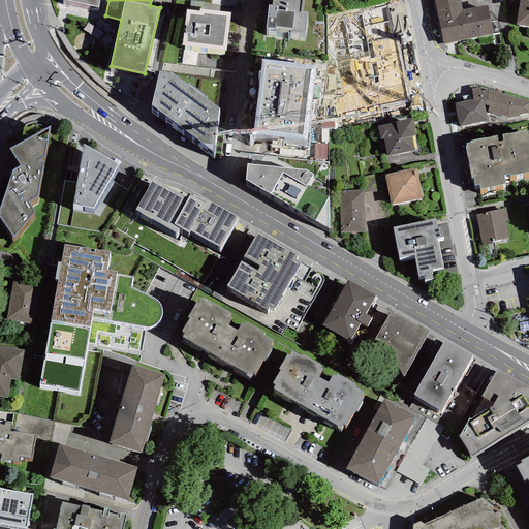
[(304,0),(273,0),(272,5),(269,4),(266,27),(306,32),(308,12),(303,11),(304,0)]
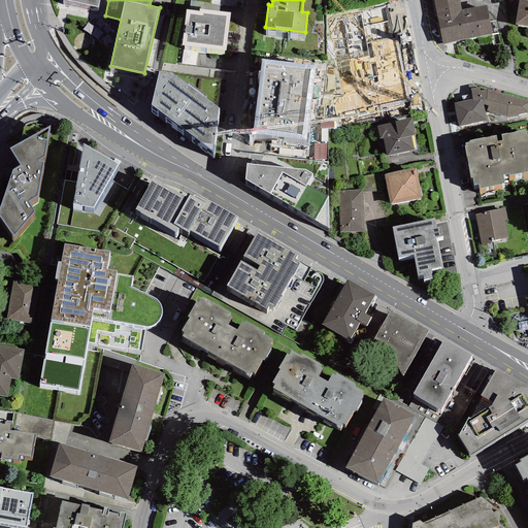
[(433,0),(442,44),(492,34),(486,5),(461,9),(459,0),(433,0)]
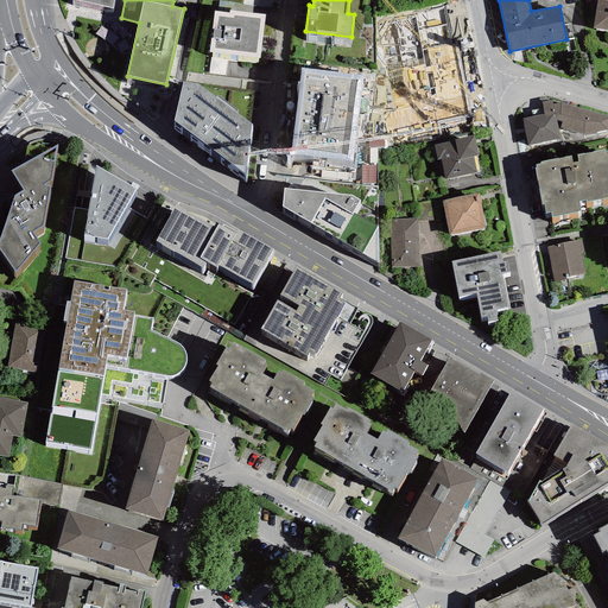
[(607,0),(597,0),(593,29),(607,30),(607,0)]
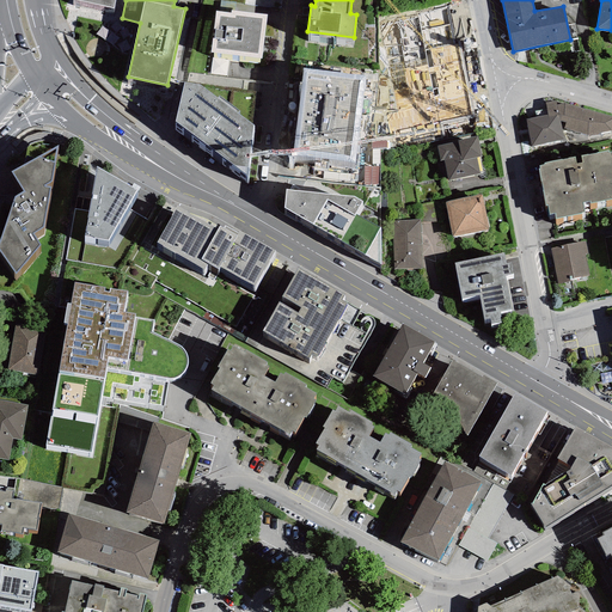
[(438,6),(390,20),(399,54),(448,40),(438,6)]
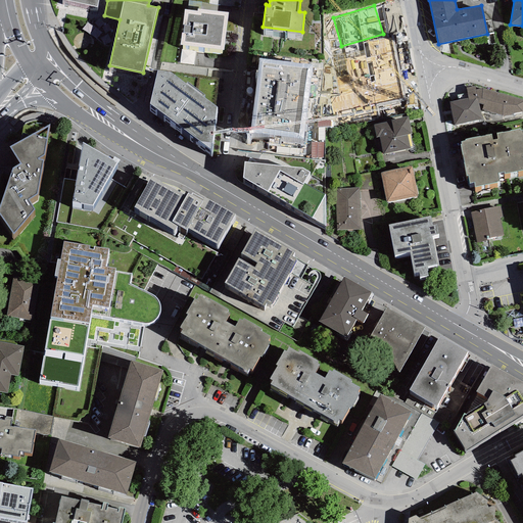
[(197,11),(185,9),(180,45),(224,50),(229,13),(197,9),(197,11)]
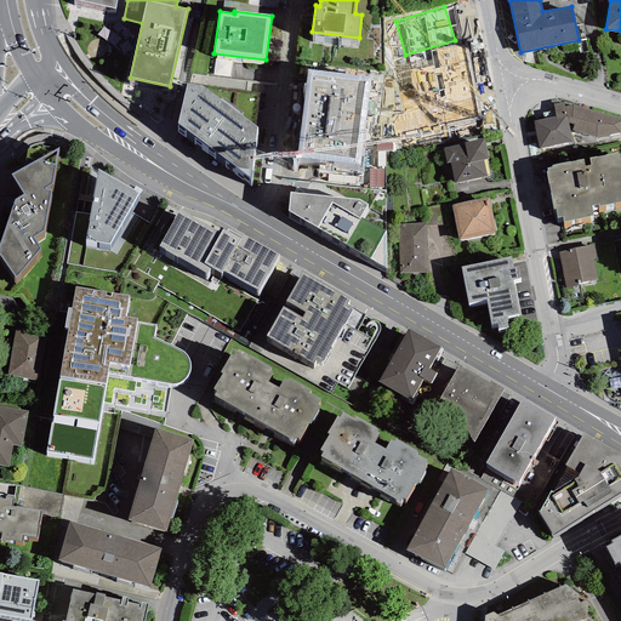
[(371,77),(307,69),(296,158),(360,165),(371,77)]
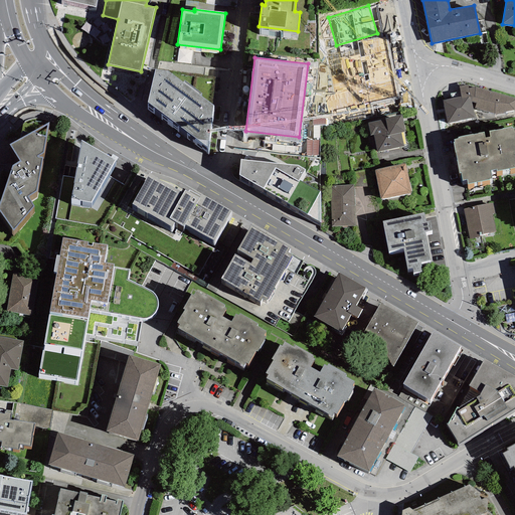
[(212,105),(167,70),(155,69),(147,103),(207,148),(212,105)]
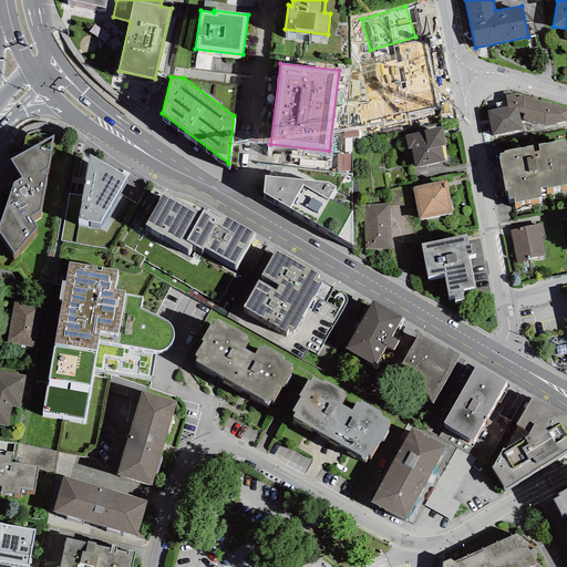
[(516,98),(515,93),(505,95),(507,106),(487,111),(492,135),(523,130),(519,112),(518,111),(516,98)]
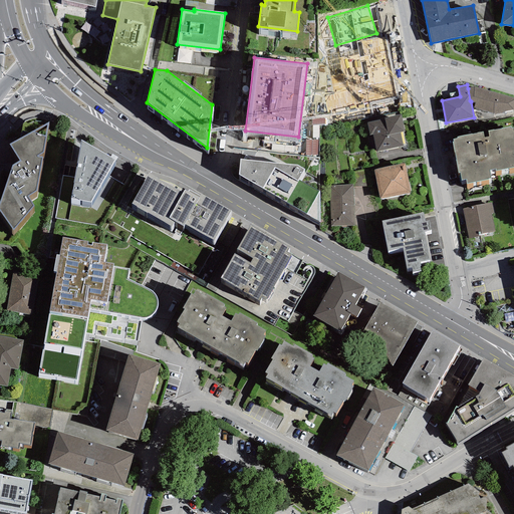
[(513,107),(513,97),(474,86),(468,88),(470,100),(471,101),(475,103),(474,107),(494,113),(513,110),(513,107)]
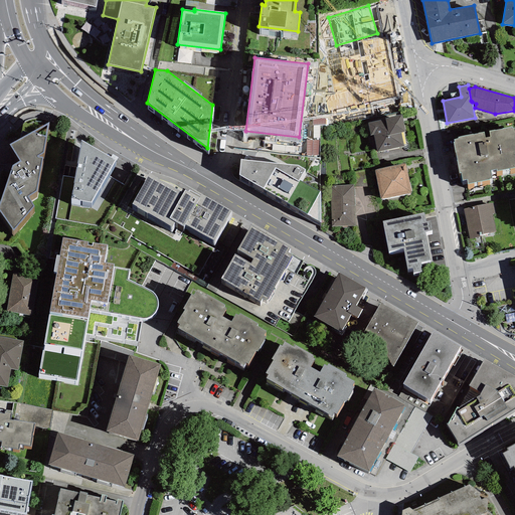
[(402,116),(367,123),(370,136),(373,135),(376,152),(403,147),(401,133),(405,132),(402,116)]
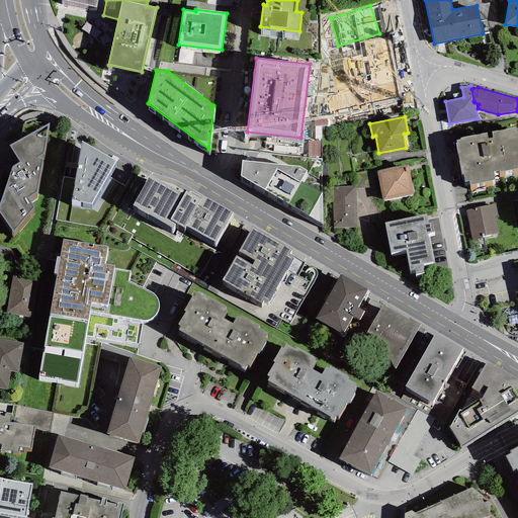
[(49,119),(10,141),(20,159),(12,162),(0,197),(0,208),(13,226),(33,202),(28,192),(36,188),(42,155),(38,153),(44,151),(49,119)]
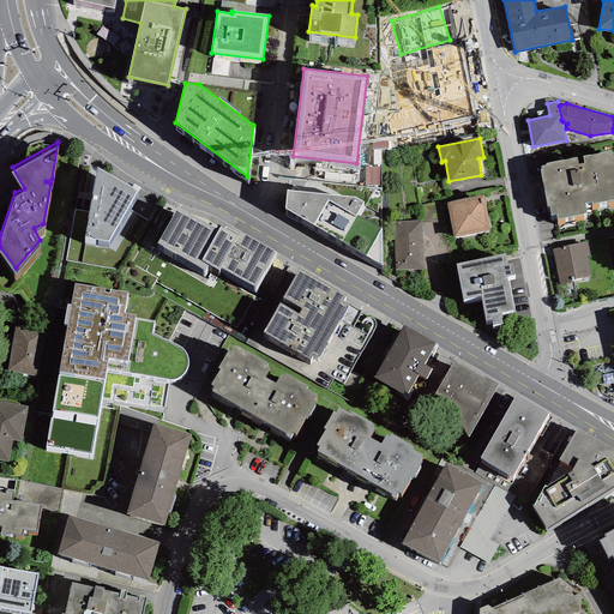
[(613,152),(612,154),(611,151),(583,157),(584,163),(578,164),(577,157),(546,163),(547,166),(541,167),(542,169),(540,170),(547,208),(549,206),(551,216),(555,215),(557,220),(587,215),(584,204),(591,203),(591,205),(613,199),(613,152)]
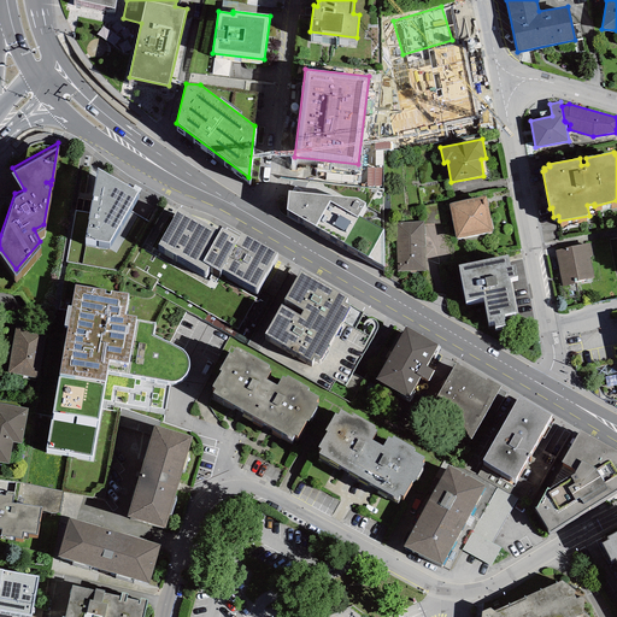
[(137,187),(98,164),(84,234),(109,239),(137,187)]
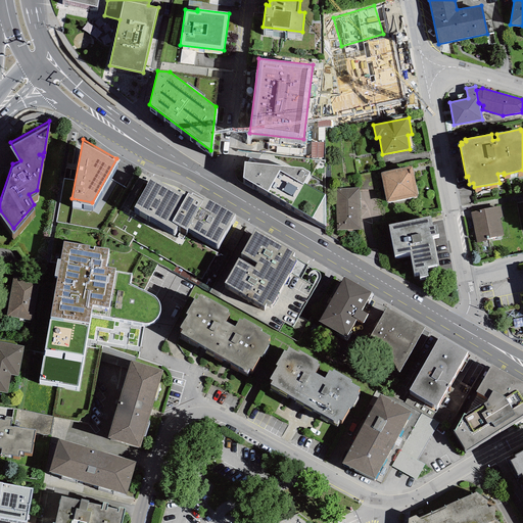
[(127,184),(139,164),(125,155),(112,175),(127,184)]
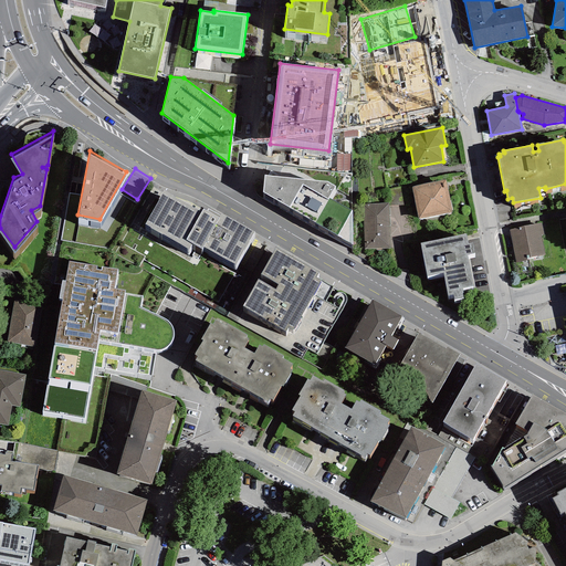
[(262,192),(353,245),(352,210),(328,198),(336,187),(327,181),(264,175),(262,192)]
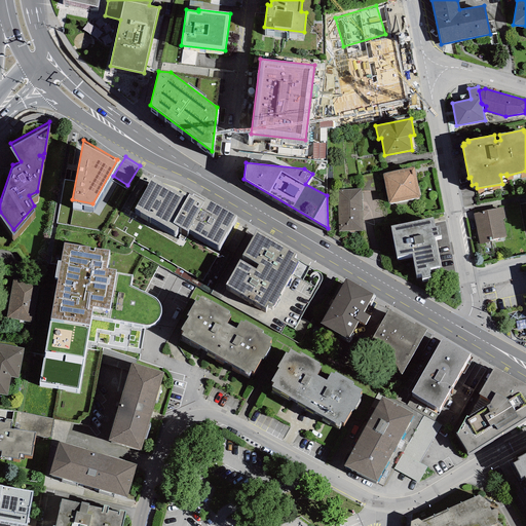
[(414,166),(382,174),(388,203),(420,197),(414,166)]
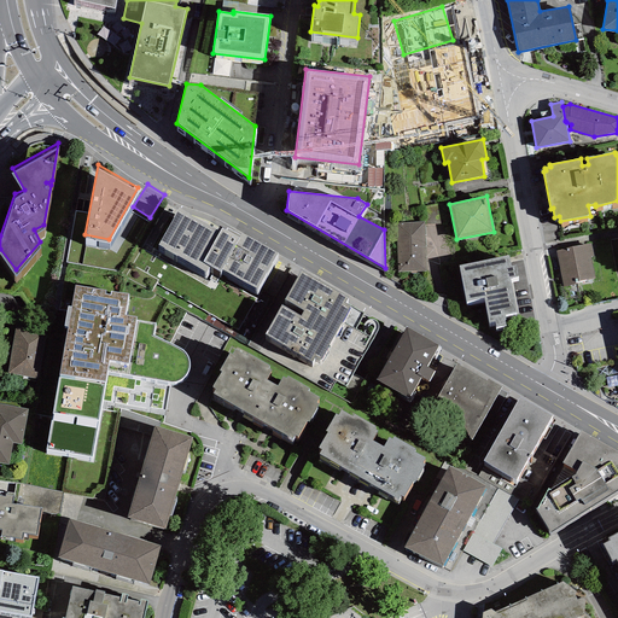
[(220,227),(179,203),(158,239),(205,267),(210,260),(221,266),(222,263),(256,284),(277,248),(243,228),(240,233),(222,222),(220,227)]
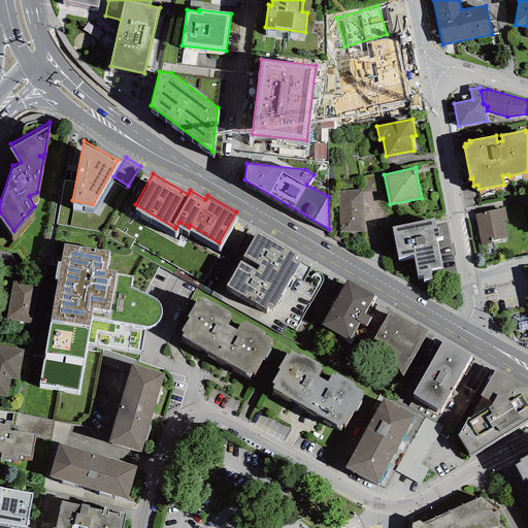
[(362,190),(338,190),(340,232),(364,232),(362,190)]
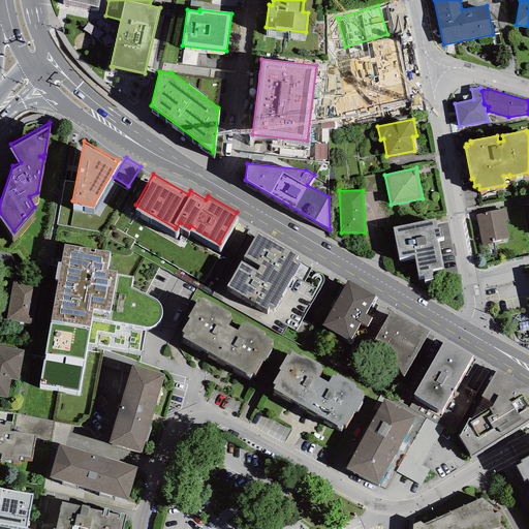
[(506,209),(475,215),(481,245),(509,240),(505,220),(508,220),(506,209)]
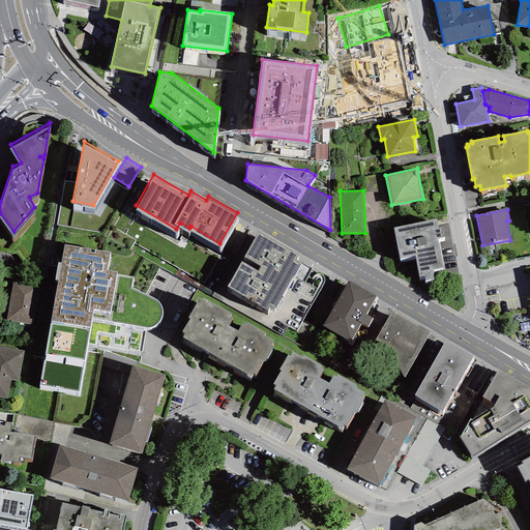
[(437,219),(393,228),(400,258),(415,255),(419,276),(424,276),(425,281),(434,278),(433,274),(434,274),(434,270),(444,268),(438,239),(444,238),(442,228),(438,228),(437,219)]
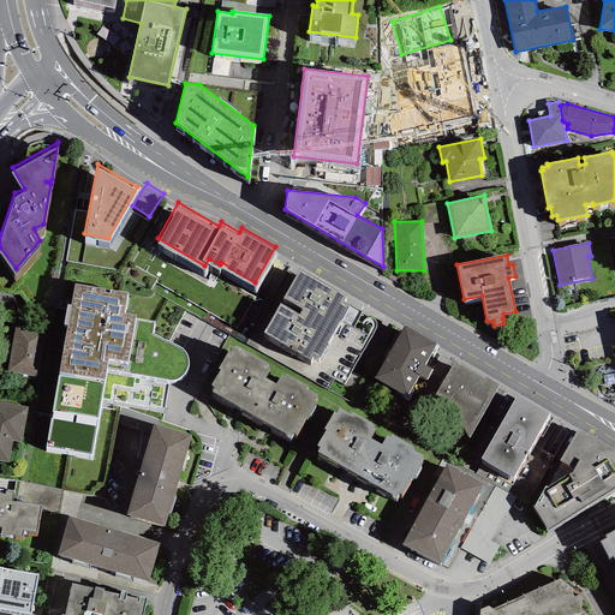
[(345,290),(299,264),(264,328),(310,353),(312,350),(318,353),(348,299),(342,296),(345,290)]
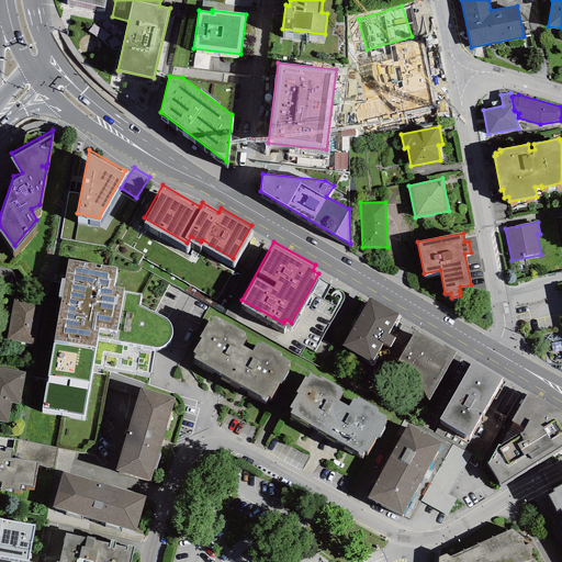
[(116,265),(68,256),(54,336),(96,344),(97,336),(99,324),(116,327),(123,289),(124,284),(113,282),(116,265)]
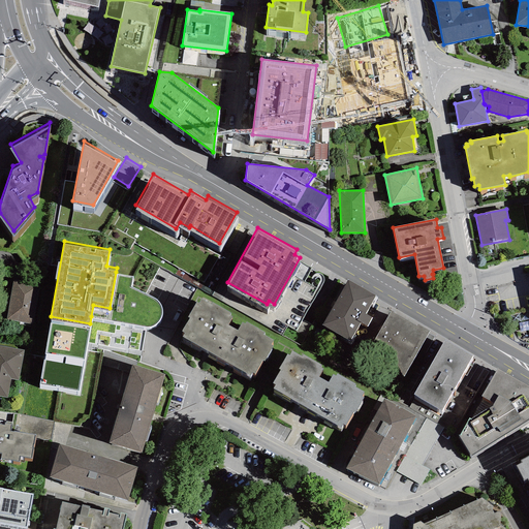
[(132,275),(116,272),(110,308),(93,305),(91,316),(145,324),(149,324),(154,322),(156,321),(160,317),(161,313),(161,309),(161,306),(159,303),(156,297),(130,285),(132,275)]
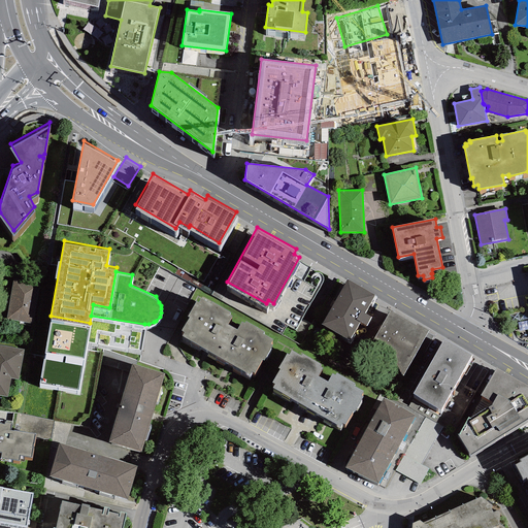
[(374,293),(347,277),(322,321),(350,337),(360,319),(366,323),(371,314),(365,310),(374,293)]
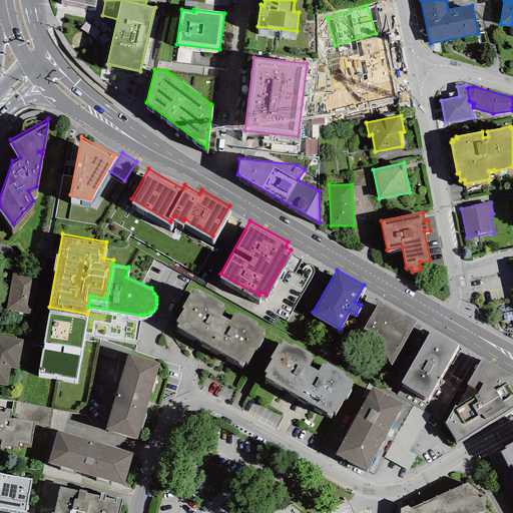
[(31,313),(38,275),(14,271),(6,309),(31,313)]
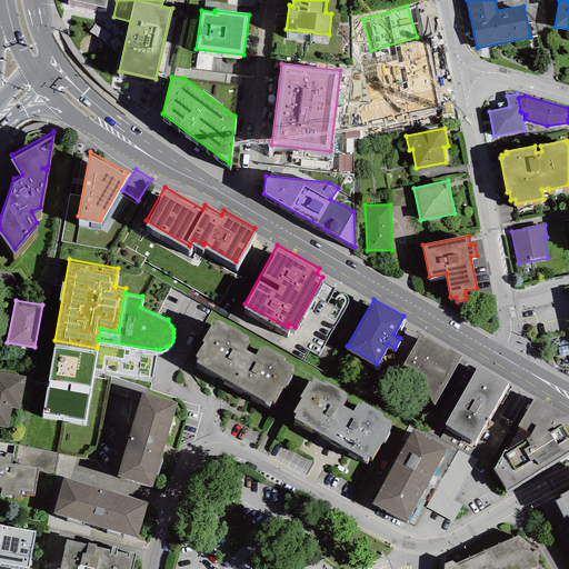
[(196,357),(231,377),(250,347),(245,345),(250,336),(247,333),(248,332),(228,320),(227,322),(216,317),(213,320),(212,319),(202,337),(203,337),(196,350),(198,352),(196,357)]
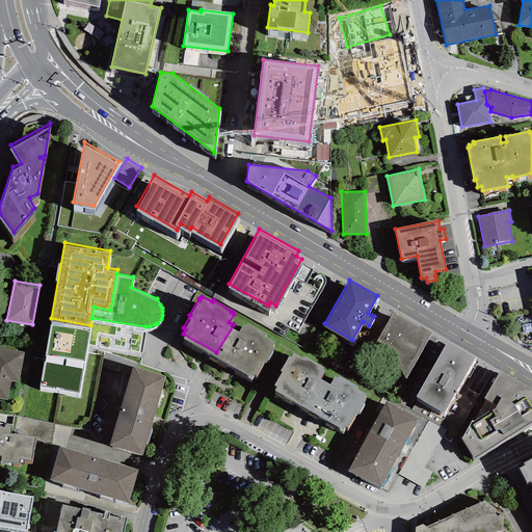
[(418,325),(393,311),(367,355),(405,377),(432,330),(419,323),(418,325)]
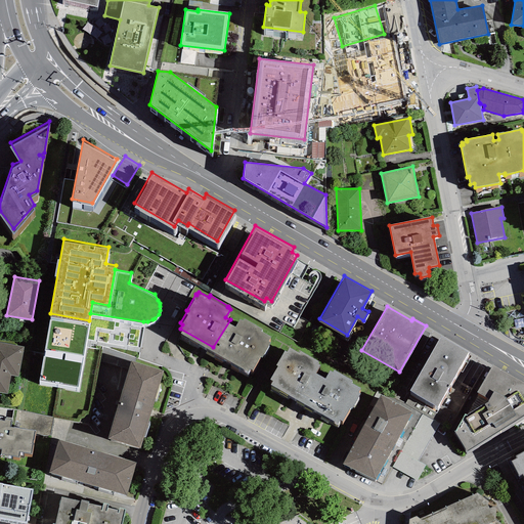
[(89,320),(50,313),(40,377),(78,384),(89,320)]
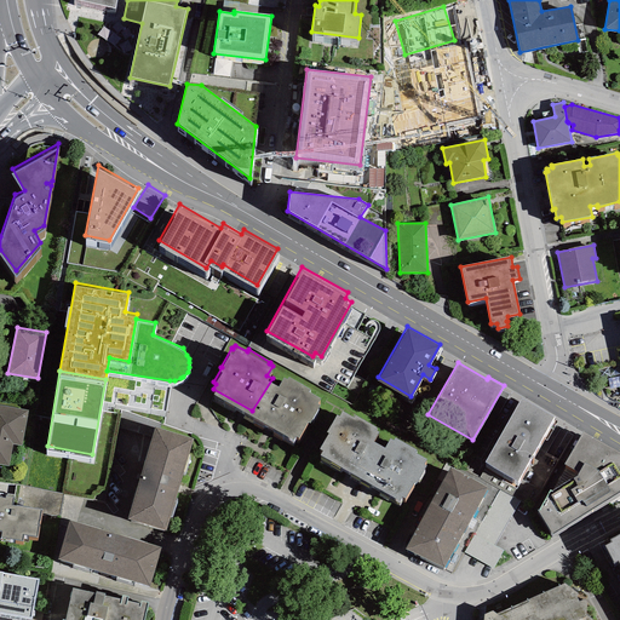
[(279,382),(273,378),(252,411),(293,435),(296,431),(298,432),(308,417),(309,418),(311,414),(313,414),(321,401),(317,399),(320,394),(309,386),(310,385),(288,372),(287,374),(283,373),(279,382)]
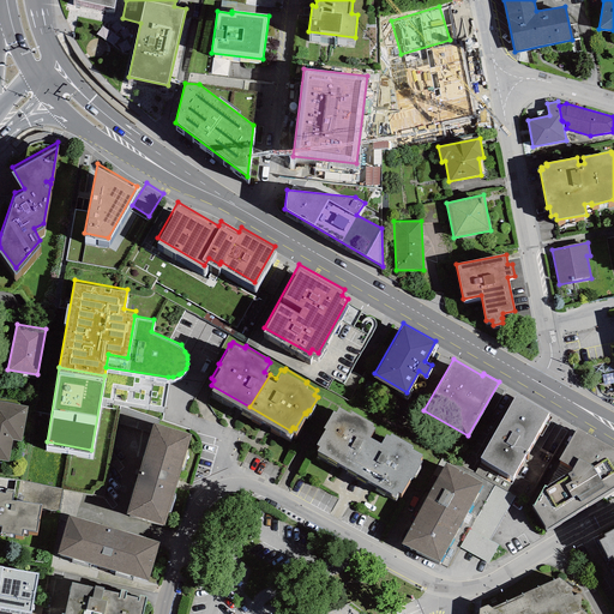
[(548,409),(517,391),(481,452),(513,470),(548,409)]
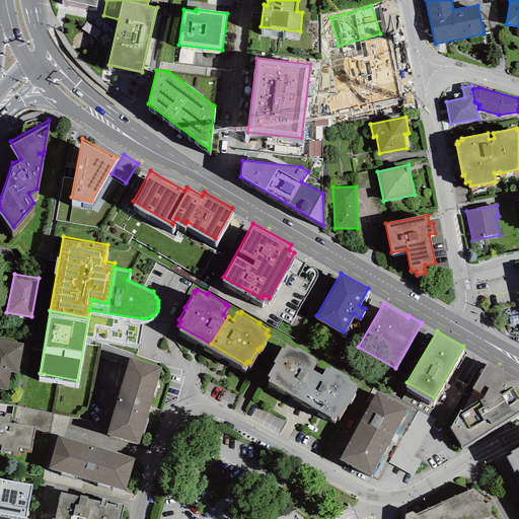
[(23,343),(0,339),(0,387),(7,389),(10,371),(17,372),(23,343)]
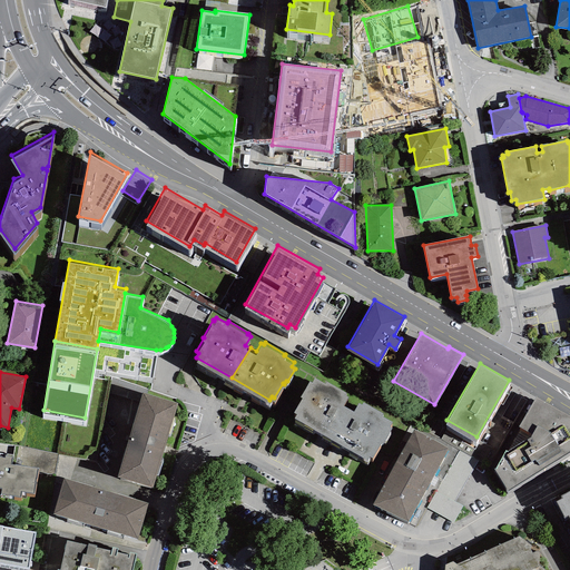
[(294,413),(331,434),(347,403),(343,401),(349,392),(345,390),(346,389),(326,376),(324,379),(314,373),(312,376),(310,375),(300,393),(302,393),(294,406),(296,409),(294,413)]
